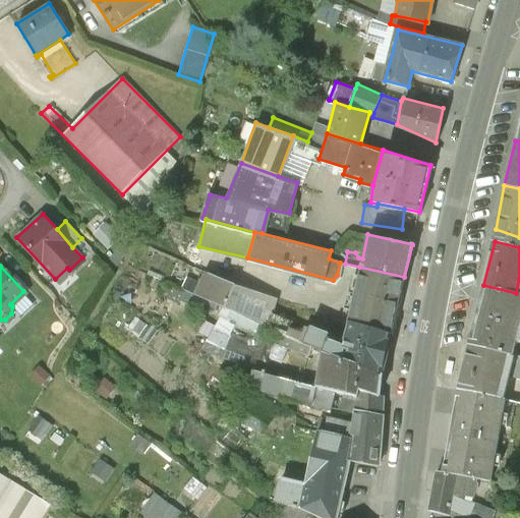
[(404,277),(359,267),(349,321),(391,334),(404,277)]
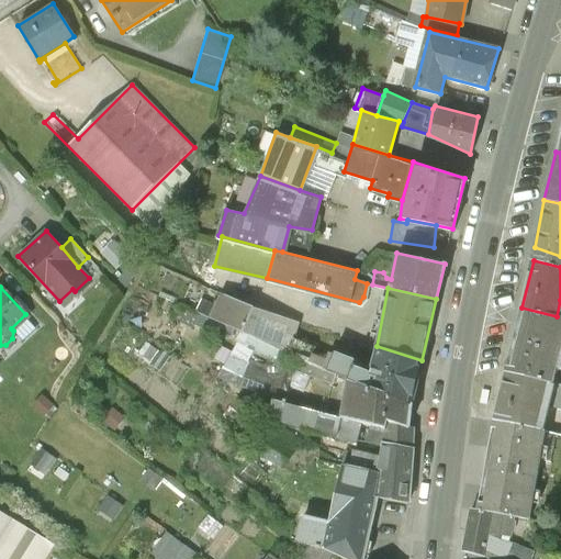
[(298,323),(222,291),(219,300),(208,295),(201,312),(324,364),(328,353),(292,337),(298,323)]
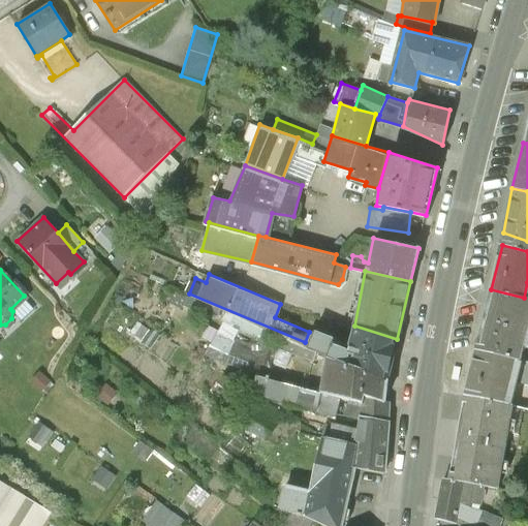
[(527,298),(524,298),(491,289),(476,348),(521,359),(527,327),(527,298)]
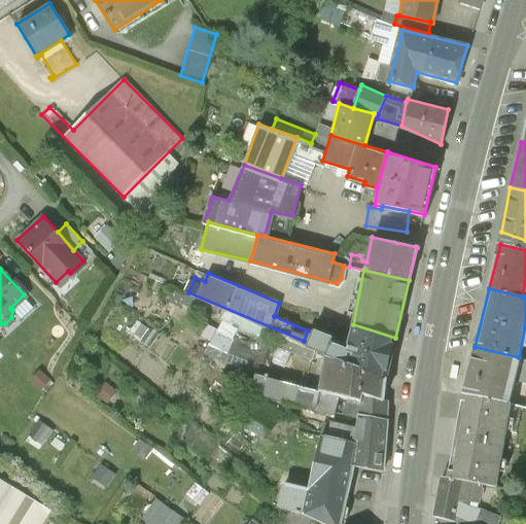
[(395,338),(353,324),(349,344),(388,357),(395,338)]
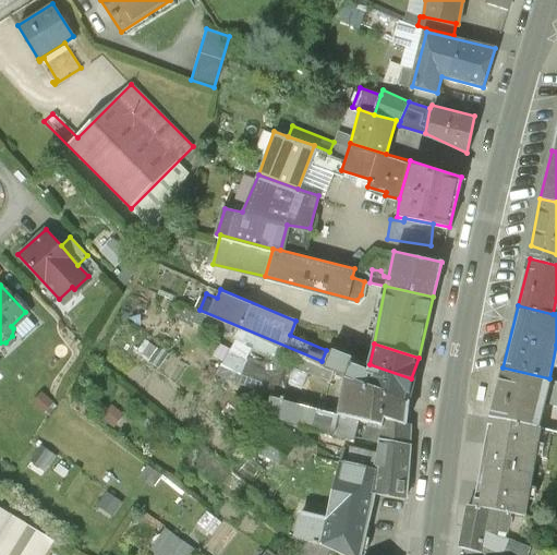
[(411,378),(370,364),(367,369),(351,362),(352,357),(331,349),(325,368),(334,371),(346,375),(408,398),(411,378)]
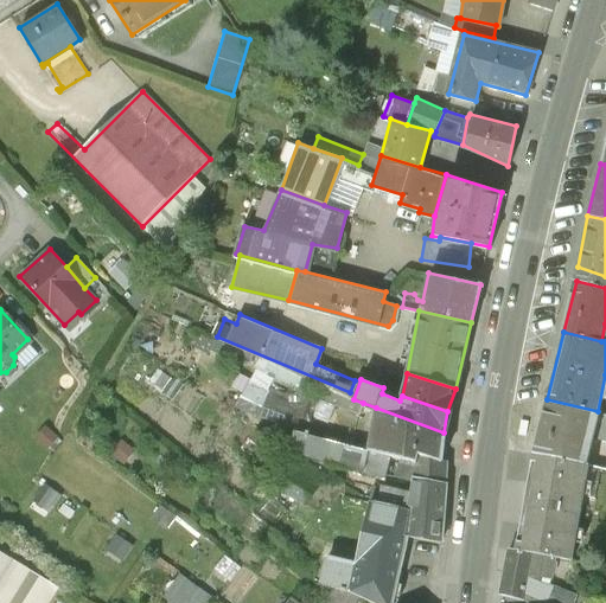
[(359,411),(363,403),(329,391),(325,399),(359,411)]
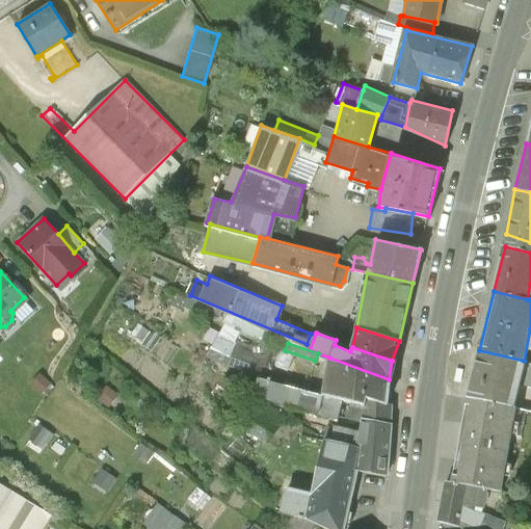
[(530,363),(524,361),(479,350),(468,397),(512,405),(518,379),(530,382),(530,363)]
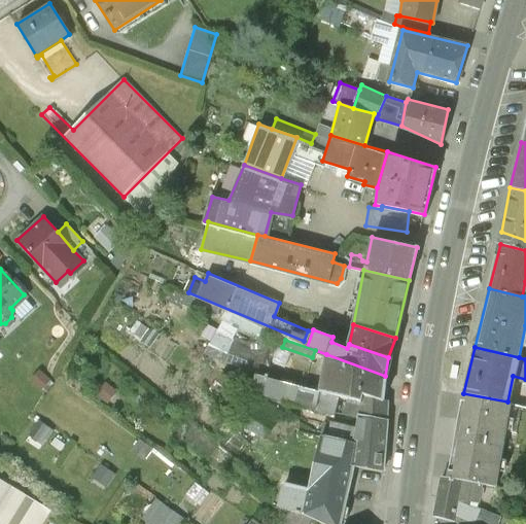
[(385,376),(326,354),(320,389),(346,397),(360,402),(362,394),(383,400),(383,399),(385,376)]
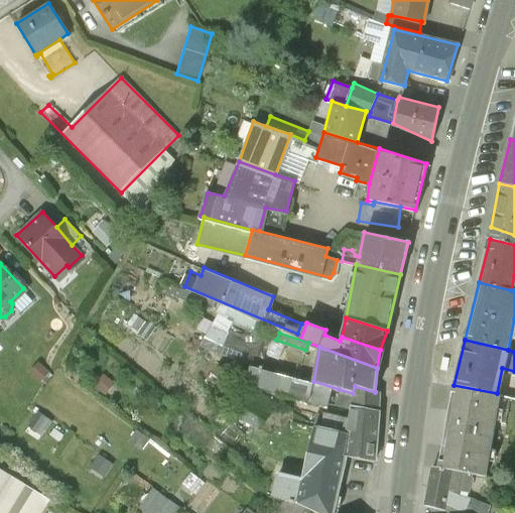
[(52,368),(38,358),(29,370),(42,380),(52,368)]
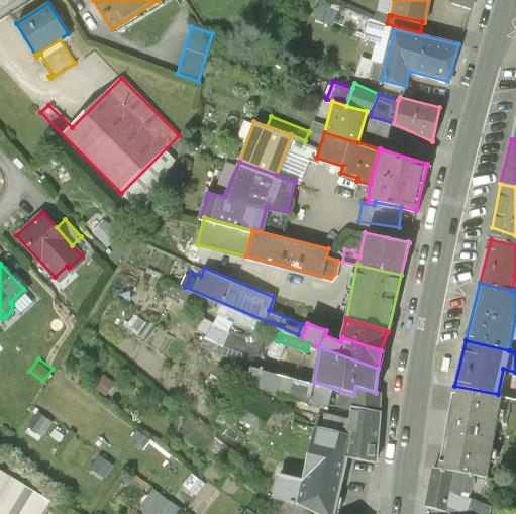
[(116,379),(103,370),(95,382),(107,392),(116,379)]
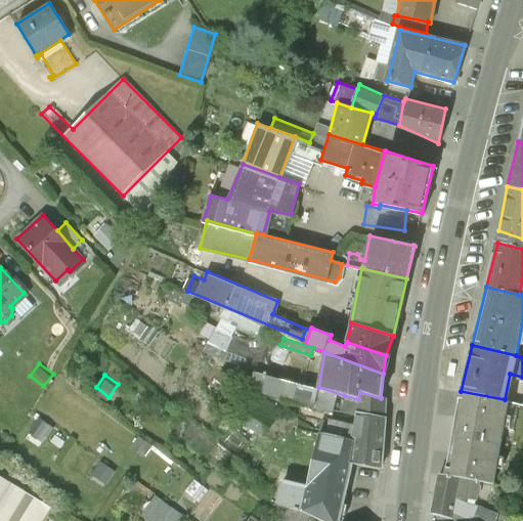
[(318,387),(275,376),(270,394),(313,405),(318,387)]
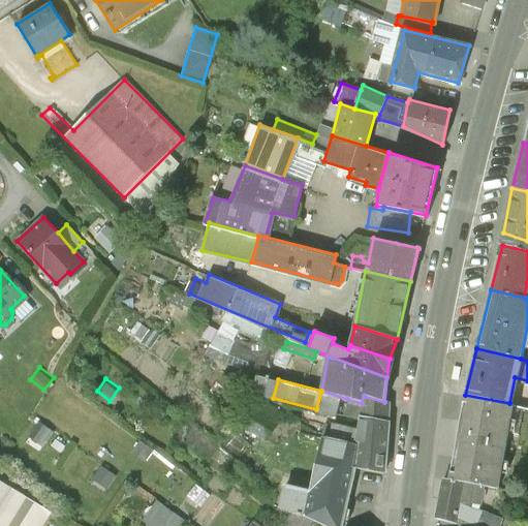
[(34,400),(23,394),(16,404),(26,409),(34,400)]
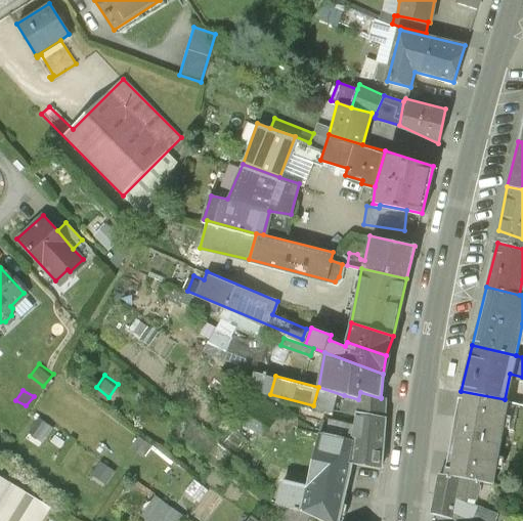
[(505,399),(461,391),(444,474),(478,480),(493,482),(508,401),(505,399)]
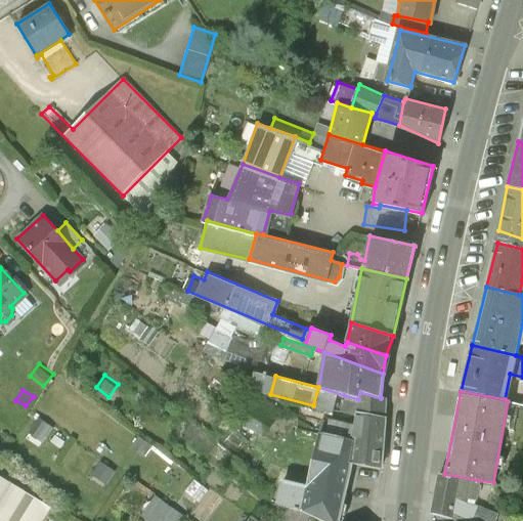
[(381,398),(360,392),(358,399),(355,415),(383,419),(384,397),(381,397),(381,398)]
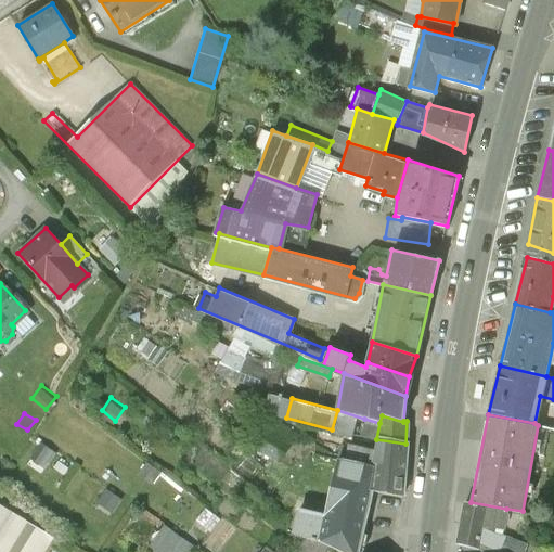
[(255,446),(277,461),(295,434),(273,419),(255,446)]
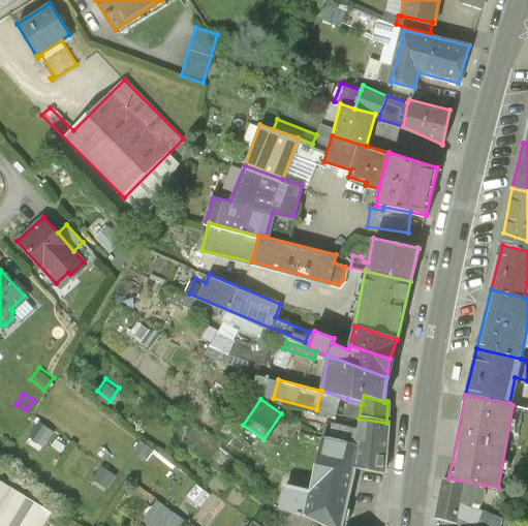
[(362,403),(347,399),(343,414),(359,419),(362,403)]
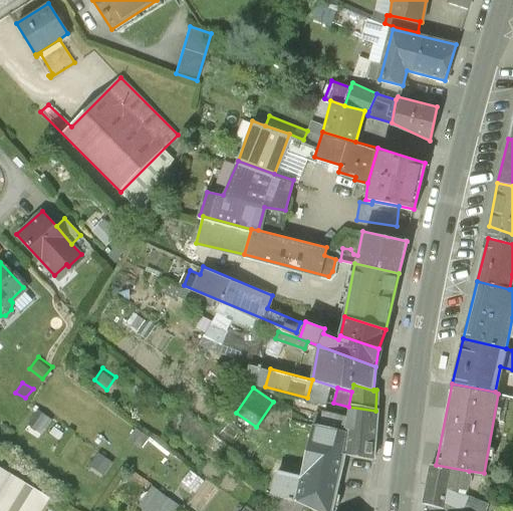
[(55,417),(36,406),(28,421),(45,432),(55,417)]
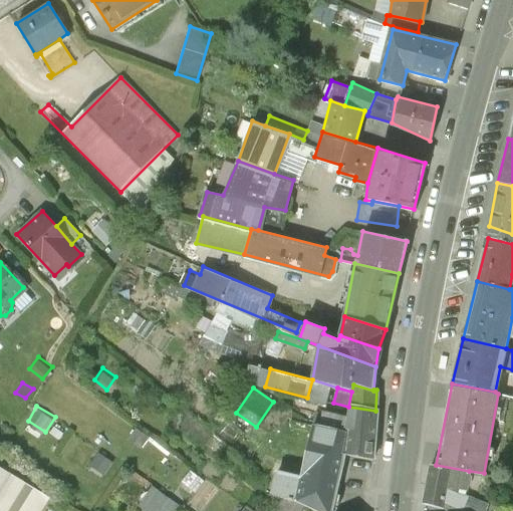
[(375,411),(348,407),(347,415),(345,431),(339,455),(343,456),(372,459),(374,437),(375,411)]
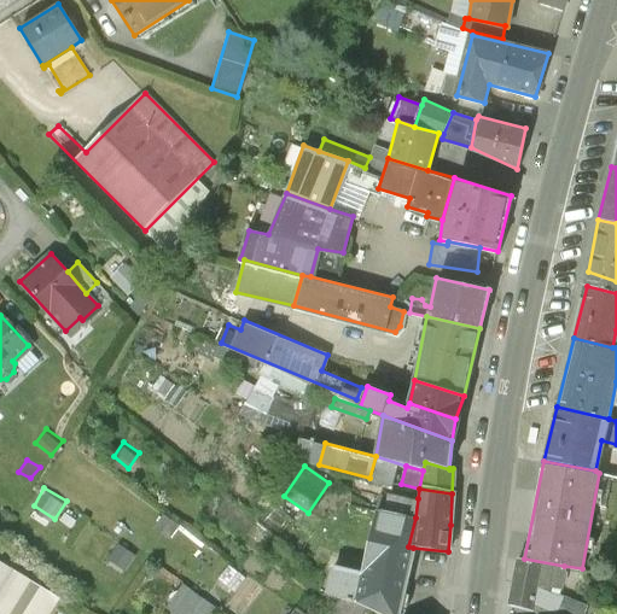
[(418,498),(386,491),(383,509),(415,518),(418,498)]
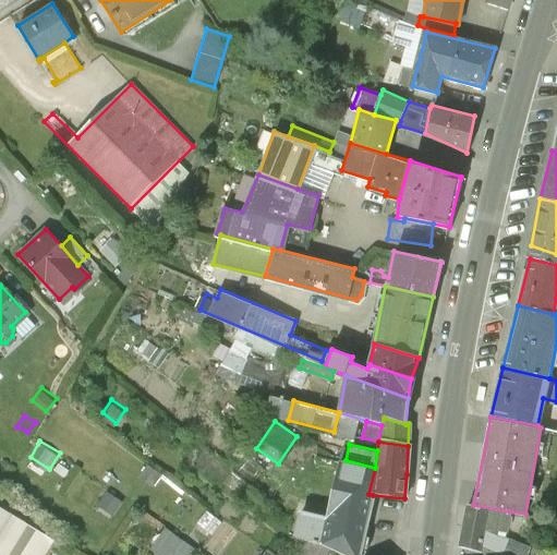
[(346,460),(339,459),(325,515),(299,508),(292,534),(307,538),(321,541),(329,547),(347,554),(358,554),(373,495),(368,494),(375,468),(346,460)]
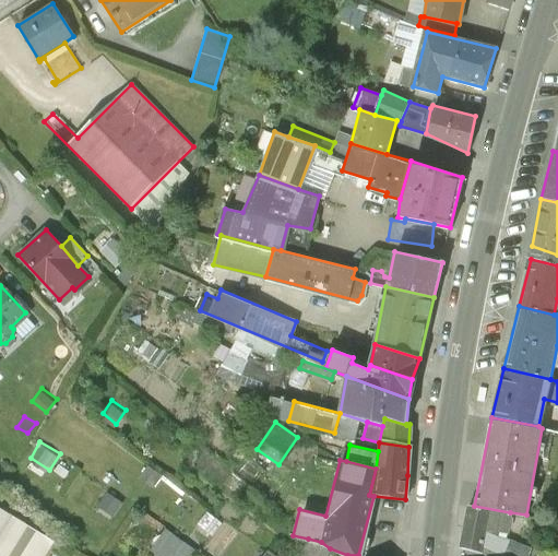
[(164,472),(146,462),(139,474),(156,485),(164,472)]
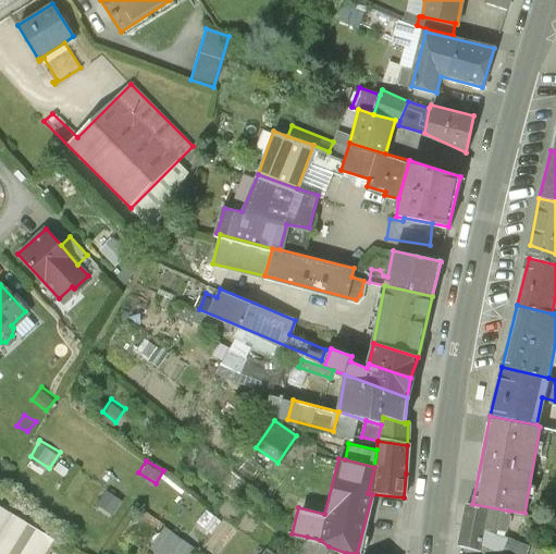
[(123,497),(107,489),(97,505),(112,515),(123,497)]
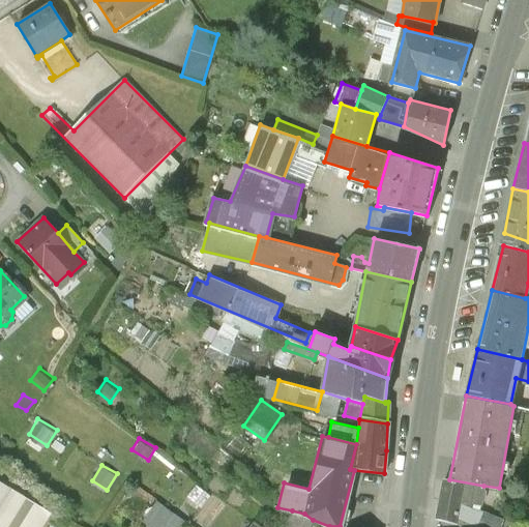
[(446,479),(443,478),(436,518),(462,523),(470,506),(471,501),(480,502),(483,486),(449,479),(446,479)]
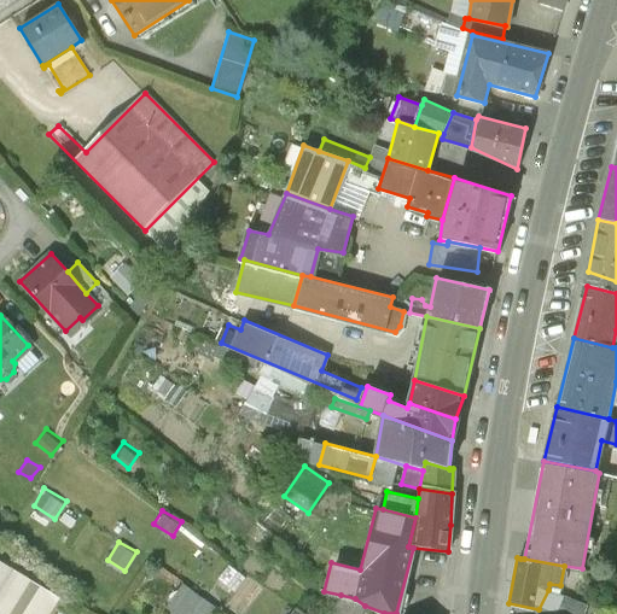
[(246,573),(227,559),(216,576),(236,590),(246,573)]
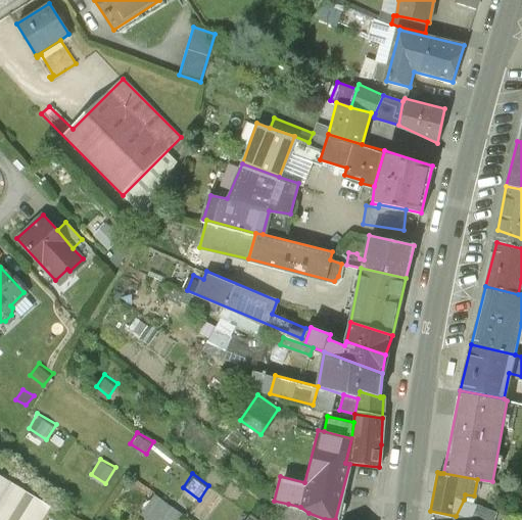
[(0,519),(40,519),(50,505),(0,474),(0,519)]
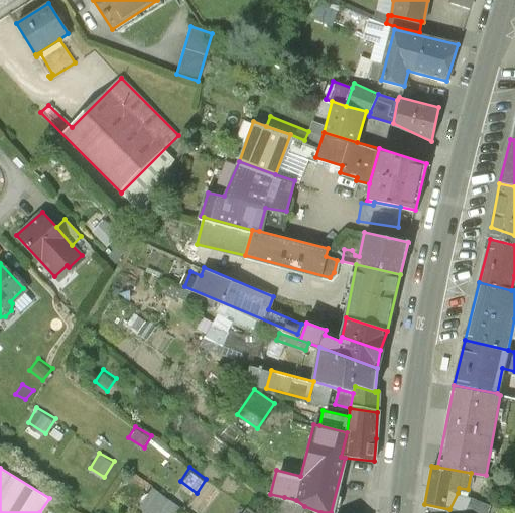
[(171,512),(178,503),(153,485),(139,504),(150,512),(171,512)]
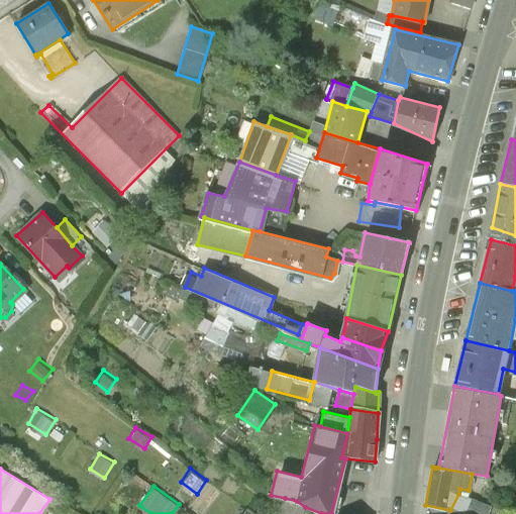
[(484,513),(487,504),(458,494),(450,510),(448,513),(484,513)]
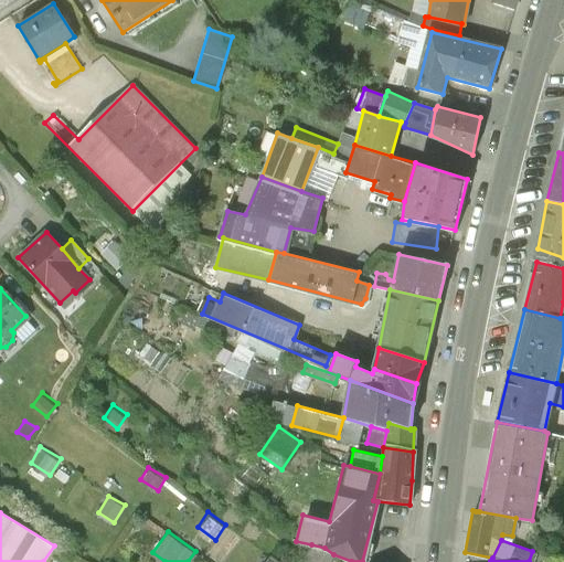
[(305,561),(330,561),(333,554),(325,548),(311,544),(305,561)]
